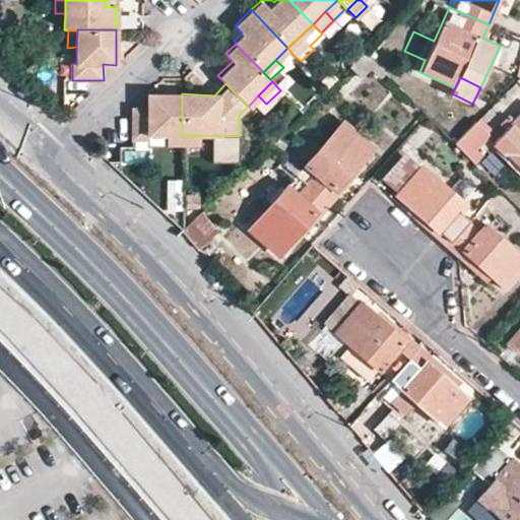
[(166,134),(182,135),(182,93),(145,92),(145,108),(131,108),(131,138),(146,138),(146,133),(166,134)]
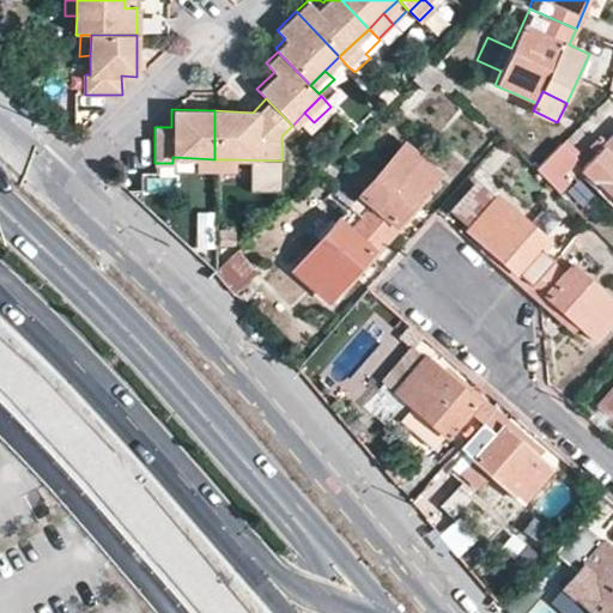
[(612,134),(581,168),(612,198),(612,134)]
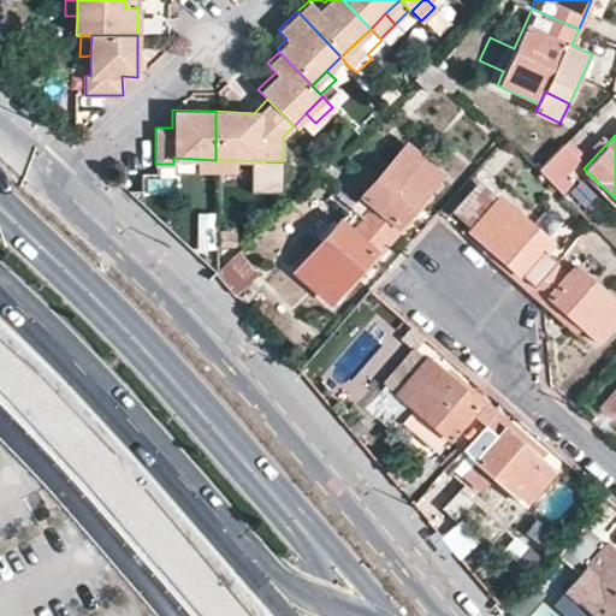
[(336,185),(331,190),(389,238),(415,208),(412,203),(440,172),(407,143),(355,202),(336,185)]
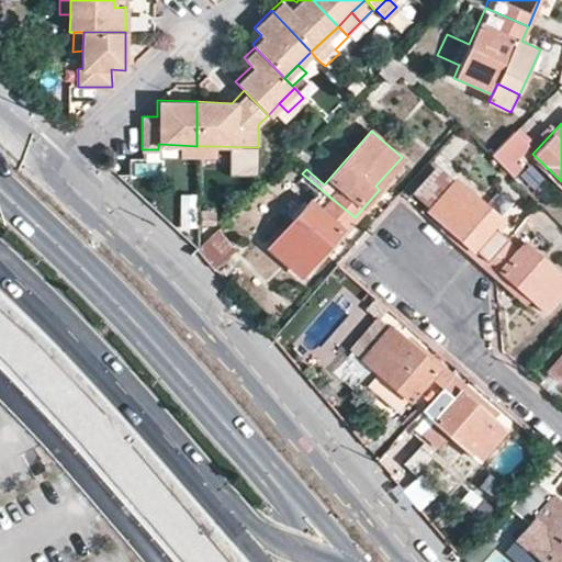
[(513,131),(490,154),(504,169),(528,145),(513,131)]
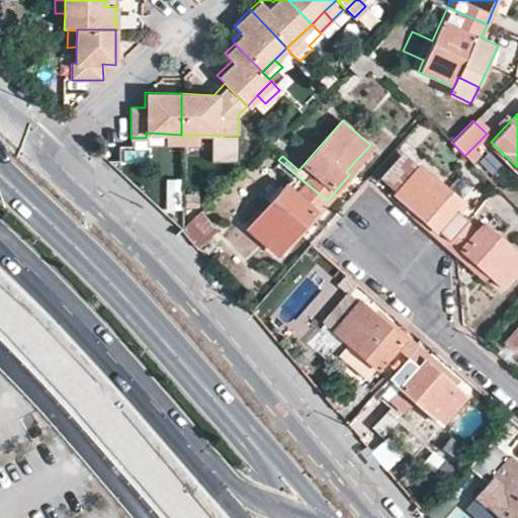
[(164,146),(181,146),(181,135),(165,134),(164,146)]
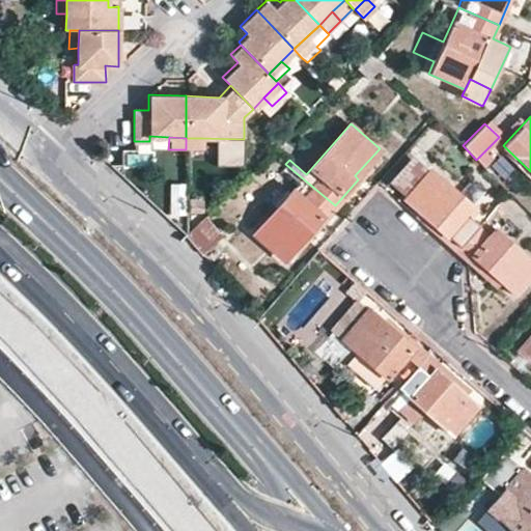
[(186,138),(186,149),(202,149),(202,138),(186,138)]
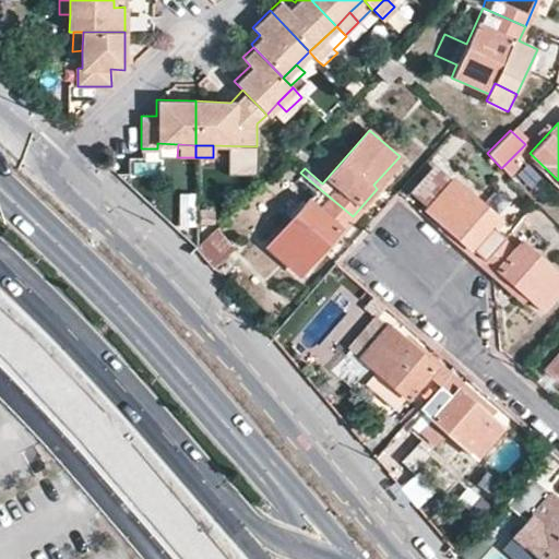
[(453,181),(433,164),(408,191),(428,209),(453,181)]
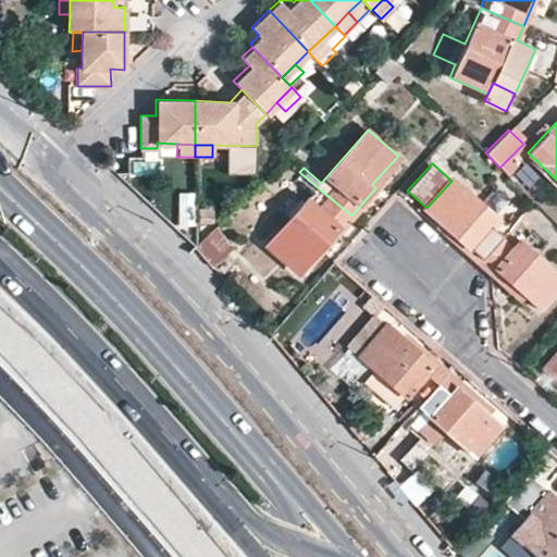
[(351,215),(299,172),(295,176),(313,193),(268,244),(299,270),(323,240),(327,244),(351,215)]
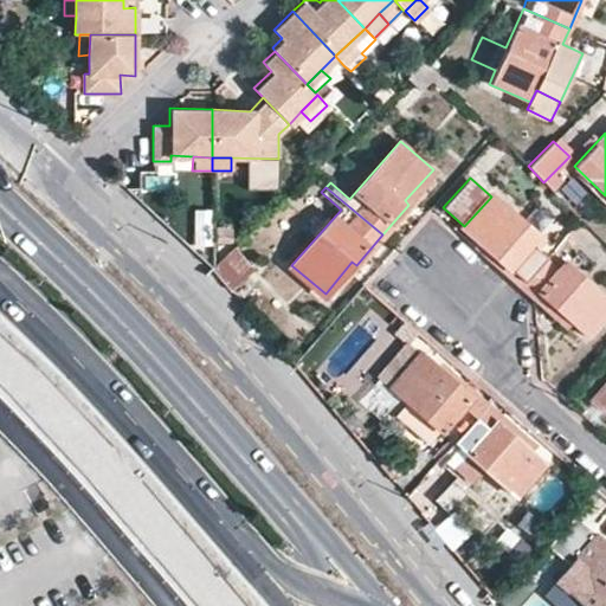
[(491,259),(521,285),(554,247),(494,193),(491,197),(464,226),(497,255),(491,259)]
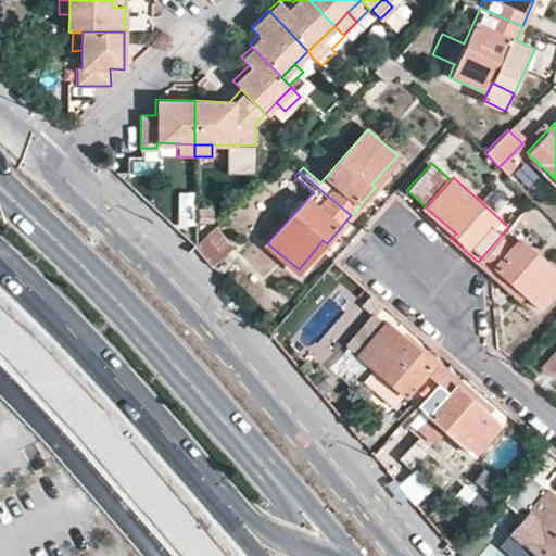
[(528,205),(519,215),(526,219),(533,211),(528,205)]
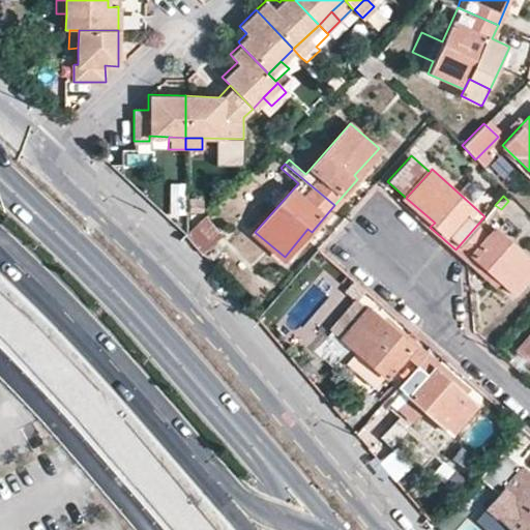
[(203,215),(184,233),(203,255),(223,235),(203,215)]
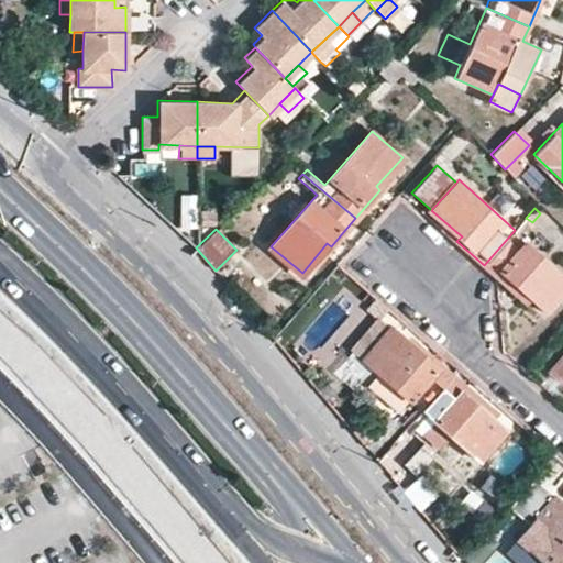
[(562,273),(515,230),(484,265),(497,276),(514,291),(517,286),(544,311),(562,290),(562,273)]
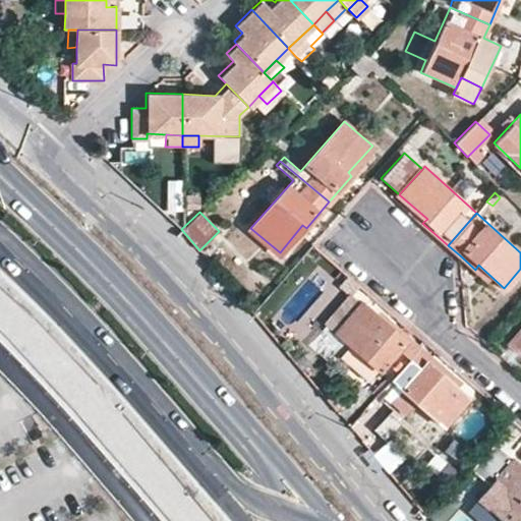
[(377,396),(419,346),(392,323),(389,328),(361,304),(337,333),(362,354),(378,368),(386,375),(371,392),(377,396)]
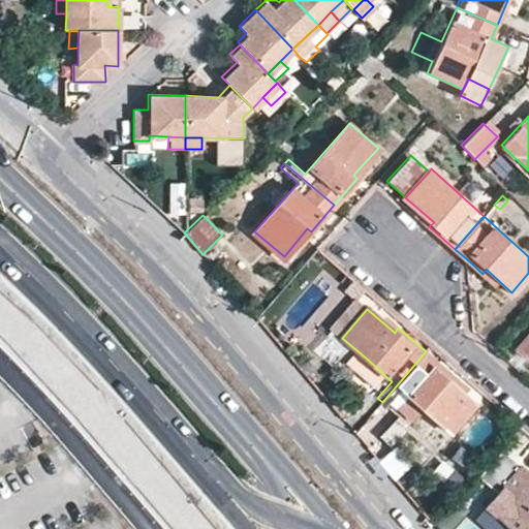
[(528,333),(517,347),(528,358),(528,333)]
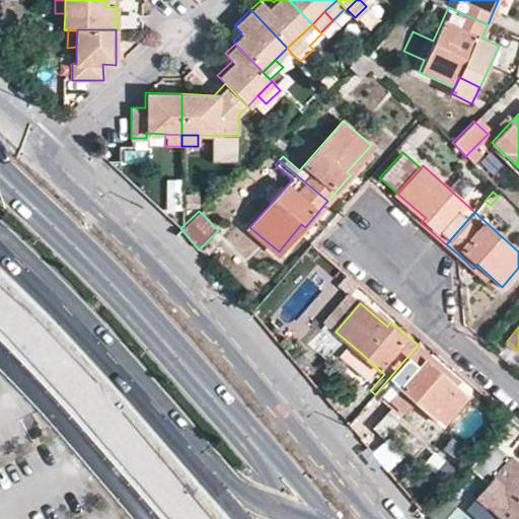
[(444,368),(418,345),(375,394),(379,398),(394,382),(416,400),(442,424),(465,395),(440,373),(444,368)]
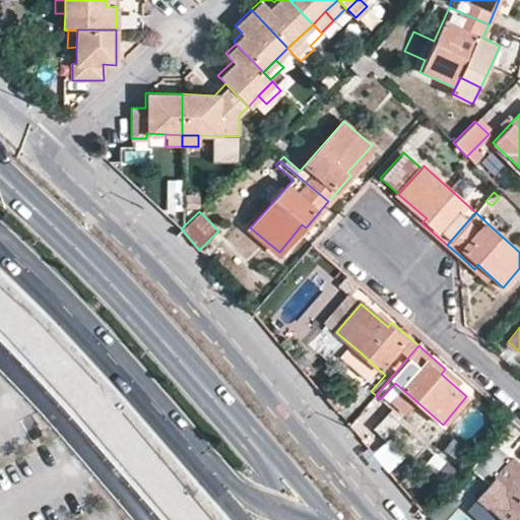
[(377,368),(362,353),(350,368),(366,381),(377,368)]
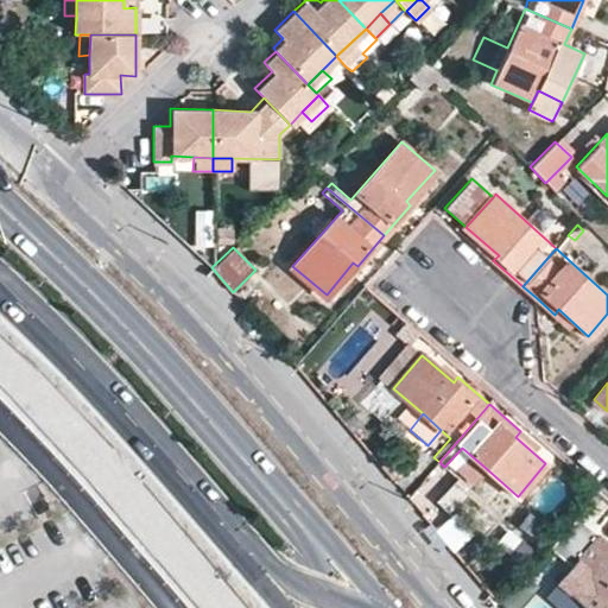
[(487,469),(469,454),(455,470),(473,486),(487,469)]
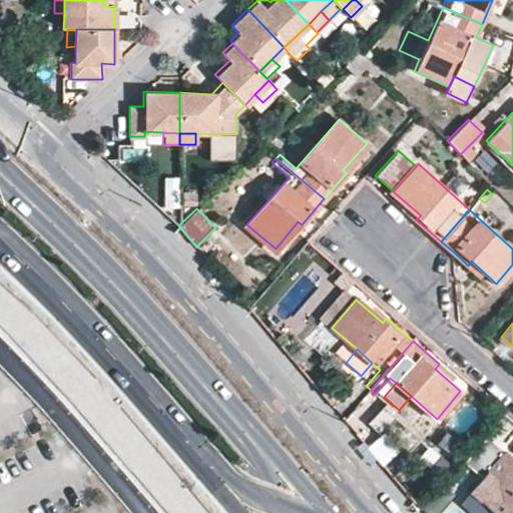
[(512,512),(512,472),(510,470),(512,467),(512,457),(504,450),(503,452),(501,450),(497,454),(499,457),(470,490),(497,512),(512,512)]
